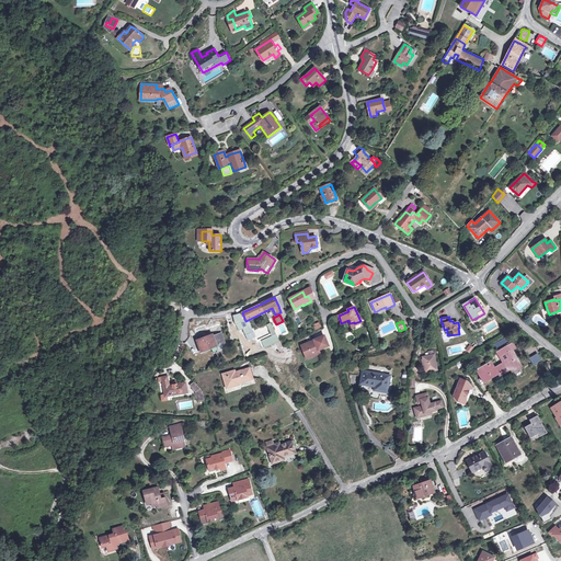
[(241,329),(244,336),(251,333),(248,325),(241,329)]
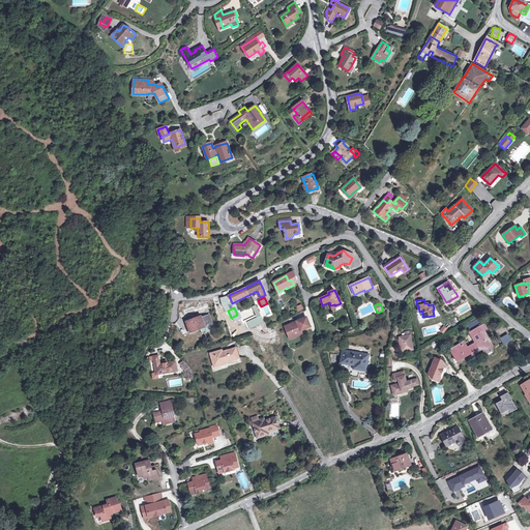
[(202,318),(201,316),(185,321),(189,331),(211,324),(208,316),(202,318)]
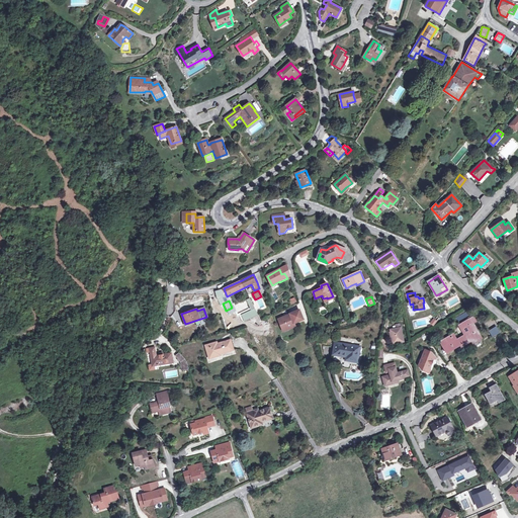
[(293,322),(294,324),(304,320),(299,311),(290,314),(290,315),(288,316),(287,316),(278,319),(281,325),(286,323),(288,328),(292,327),(291,325),(290,323),(293,322)]
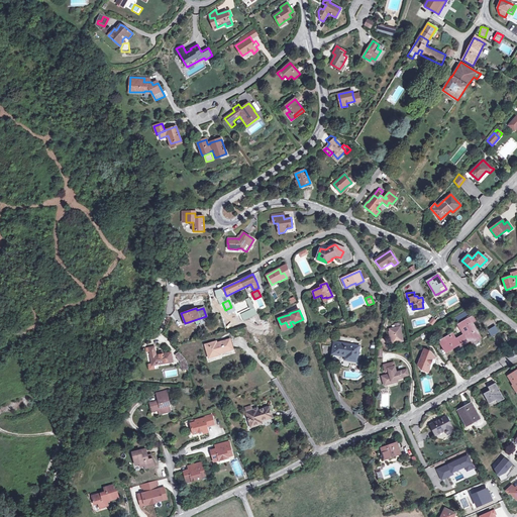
[(446,337),(452,348),(458,344),(460,346),(471,340),(472,342),(481,337),(475,326),(470,329),(468,326),(476,321),(473,316),(457,324),(460,329),(463,328),(464,331),(467,333),(456,339),(452,333),(446,337)]
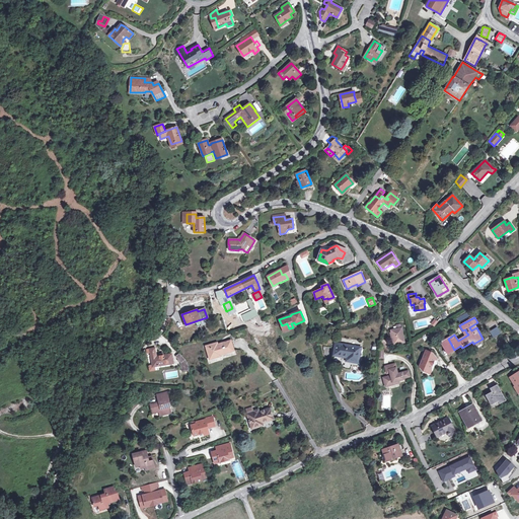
[(400,344),(394,345),(394,347),(404,344),(401,328),(391,330),(393,343),(400,342),(400,344)]
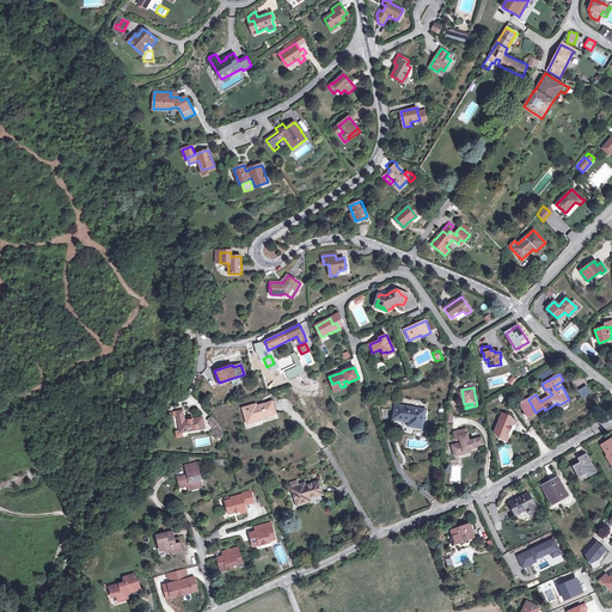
[(536,412),(528,399),(520,404),(527,417),(536,412)]
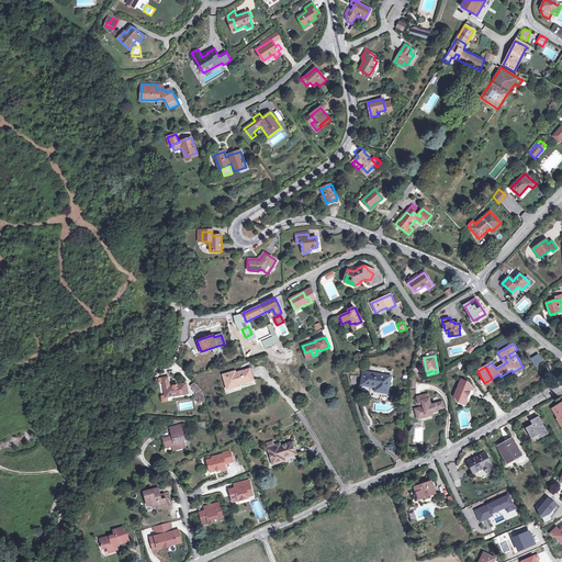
[(234,374),(234,372),(223,375),(227,389),(239,385),(238,384),(254,380),(250,369),(236,373),(234,374)]
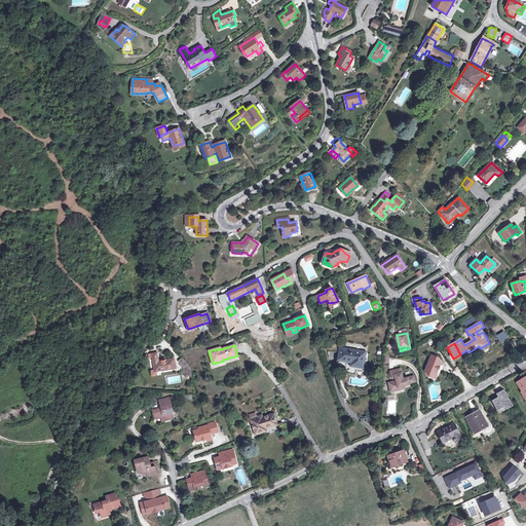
[(357,363),(355,367),(363,368),(366,352),(340,348),(338,360),(351,362),(357,363)]
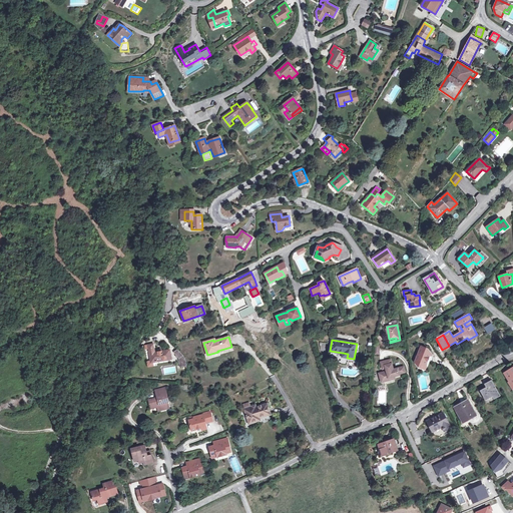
[(148,345),(149,349),(151,363),(171,360),(169,350),(154,353),(153,344),(148,345)]
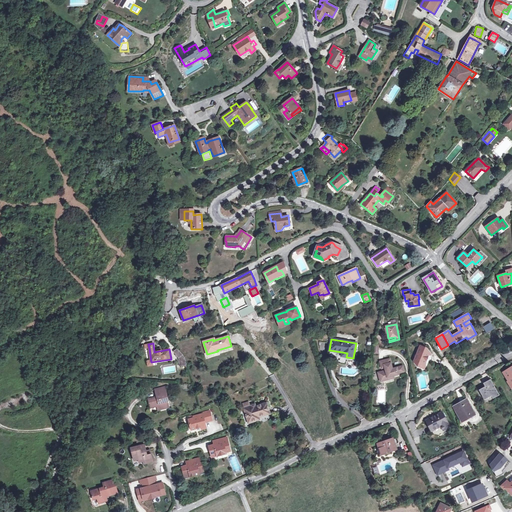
[(426,359),(429,352),(426,348),(420,346),(414,361),(417,366),(417,368),(425,371),(429,361),(426,359)]
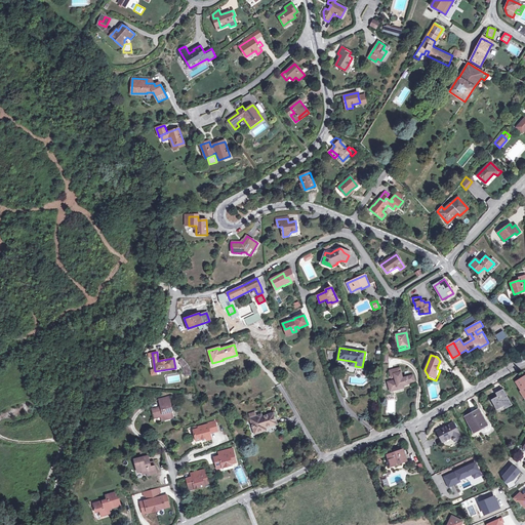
[(183,366),(185,375),(191,373),(189,367),(182,358),(178,361),(183,366)]
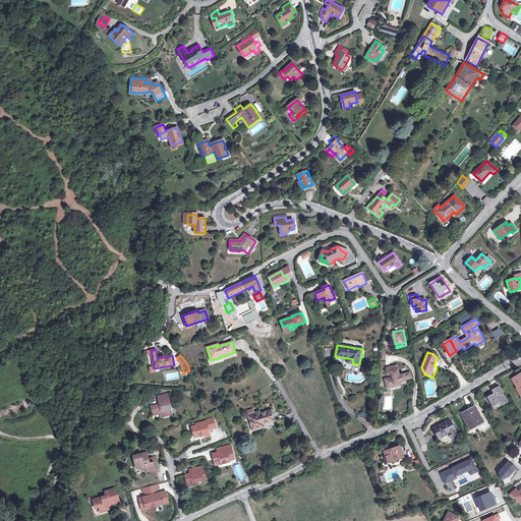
[(395,385),(401,383),(406,382),(406,380),(411,379),(409,372),(399,375),(397,365),(391,366),(392,370),(391,371),(392,374),(392,378),(385,380),(386,386),(394,384),(395,385)]
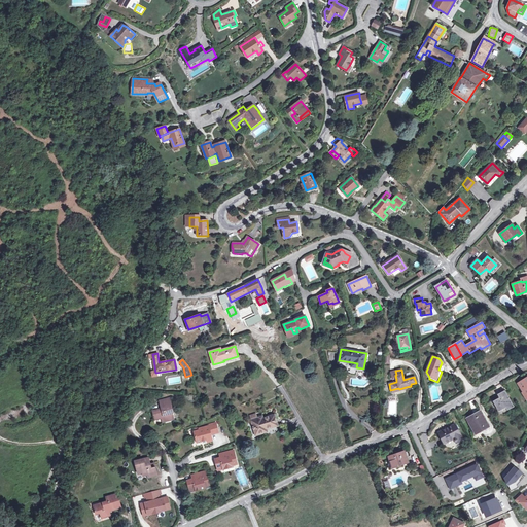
[(526,396),(526,377),(518,383),(524,392),(523,393),(526,397),(526,396)]
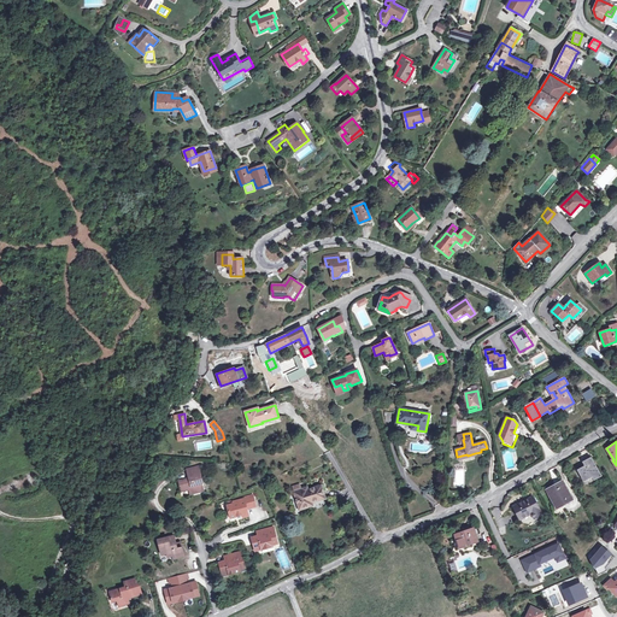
[(583,463),(586,466),(577,470),(583,481),(592,476),(594,480),(600,476),(591,458),(583,463)]
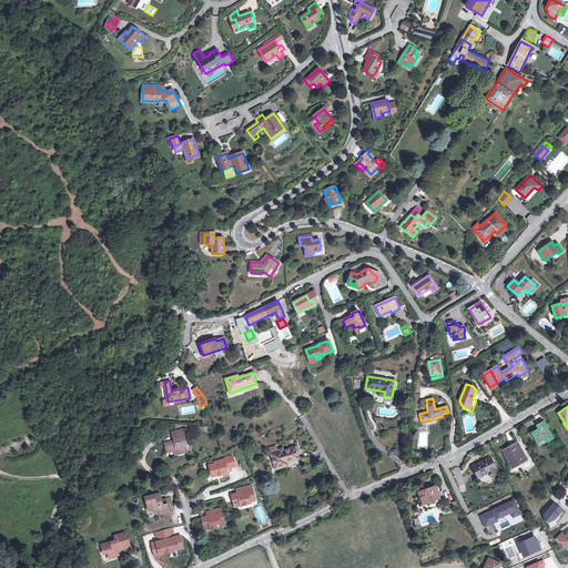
[(170,446),(171,452),(174,450),(175,455),(186,452),(185,445),(186,445),(183,429),(172,433),(174,440),(165,443),(166,447),(170,446)]
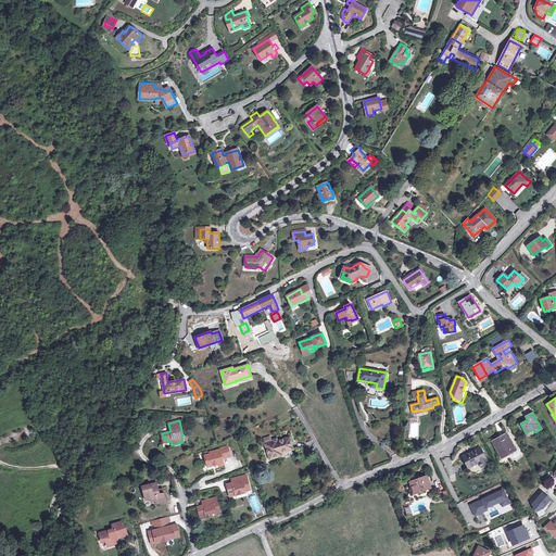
[(493,442),(502,458),(516,451),(507,434),(493,442)]
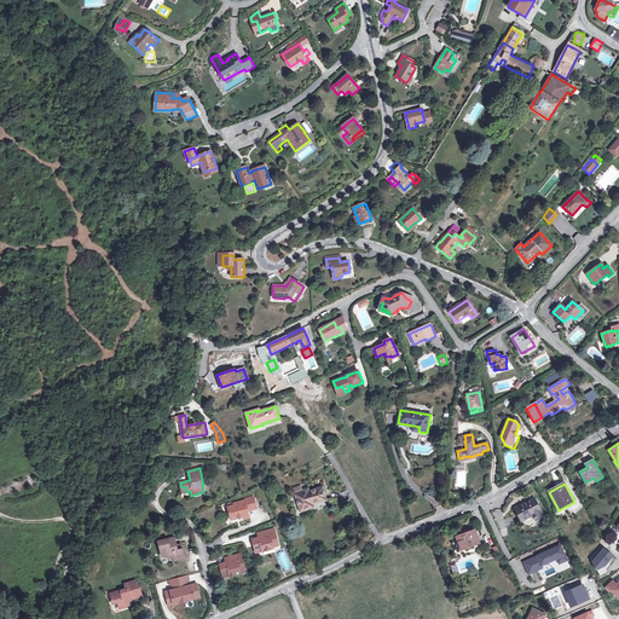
[(305,492),(304,491),(302,491),(301,486),(293,487),(300,512),(314,507),(313,504),(327,499),(322,487),(305,492)]
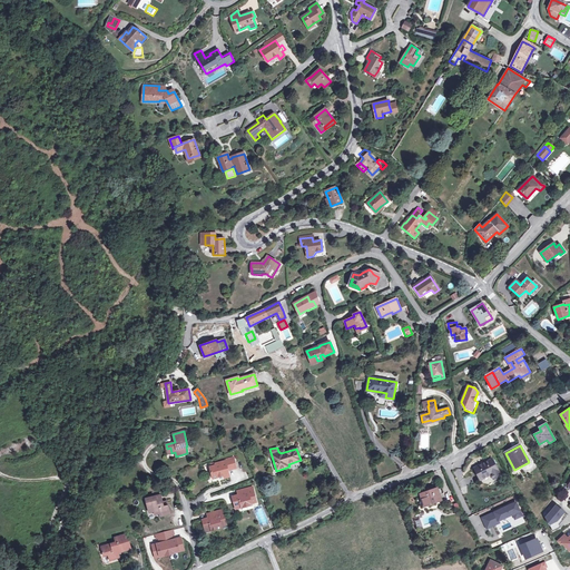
[(227,469),(236,467),(234,458),(225,460),(225,461),(216,464),(216,465),(210,467),(213,478),(223,475),(224,478),(229,477),(228,471),(227,469)]
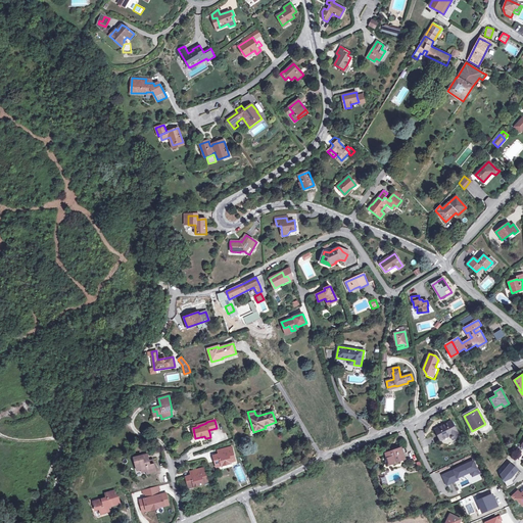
[(452,435),(455,439),(460,436),(452,421),(435,430),(440,440),(450,435),(452,435)]
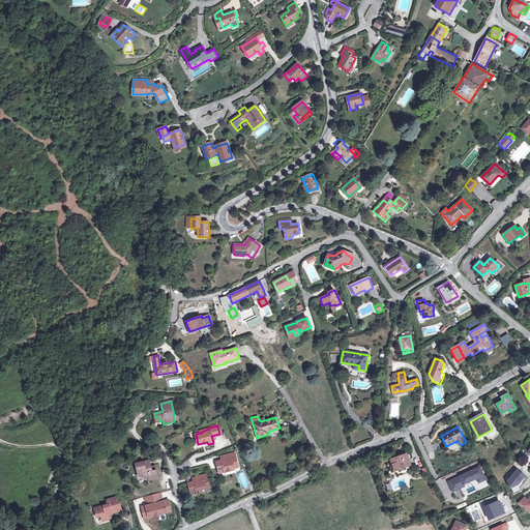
[(235,453),(224,457),(225,460),(222,461),(216,462),(218,472),(225,470),(225,472),(234,470),(234,468),(234,467),(238,465),(235,453)]
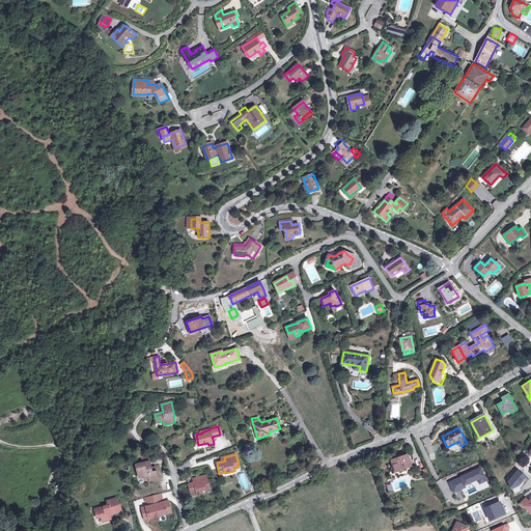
[(408,455),(403,456),(397,458),(391,460),(395,471),(411,466),(408,455)]
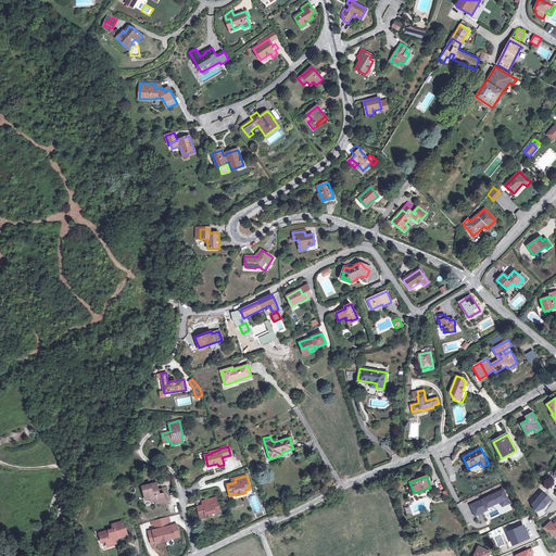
[(155,501),(165,498),(164,493),(161,493),(160,491),(159,491),(158,483),(151,484),(152,485),(142,488),(144,495),(149,494),(150,500),(151,501),(155,500),(155,501)]
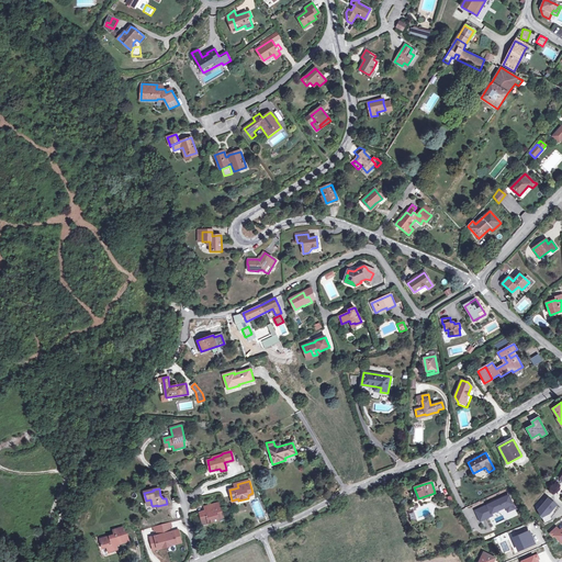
[(508,495),(474,510),(480,521),(492,516),(491,514),(506,507),(508,512),(515,509),(508,495)]
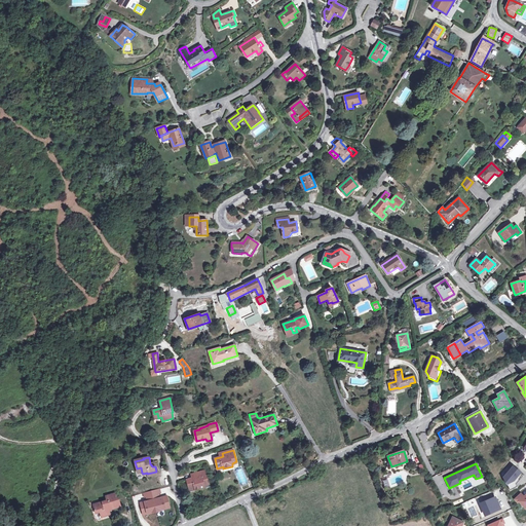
[(513,465),(503,477),(510,491),(518,488),(516,484),(523,475),(513,465)]
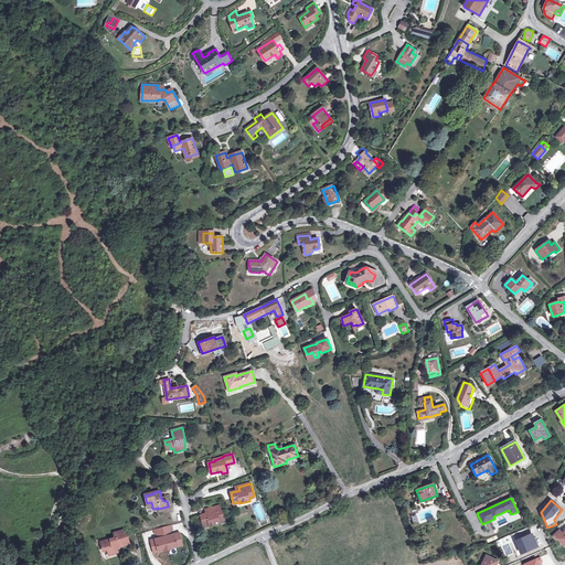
[(221,505),(208,509),(209,513),(206,513),(201,515),(204,525),(210,524),(211,525),(221,523),(220,521),(220,520),(224,518),(221,505)]
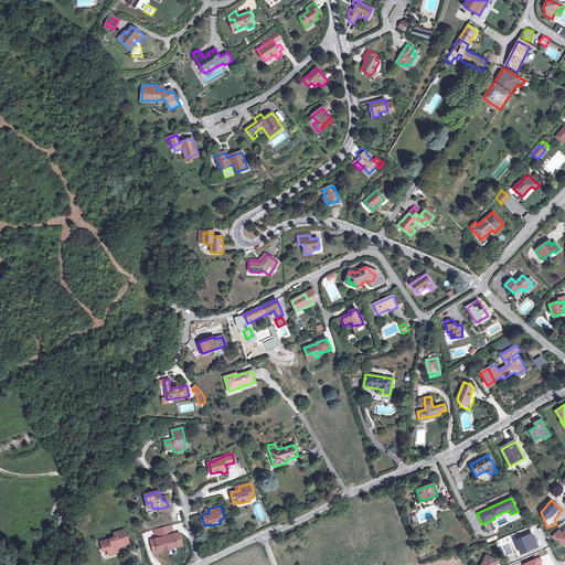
[(560,530),(553,536),(556,540),(557,539),(564,546),(564,544),(564,530),(562,533),(560,530)]
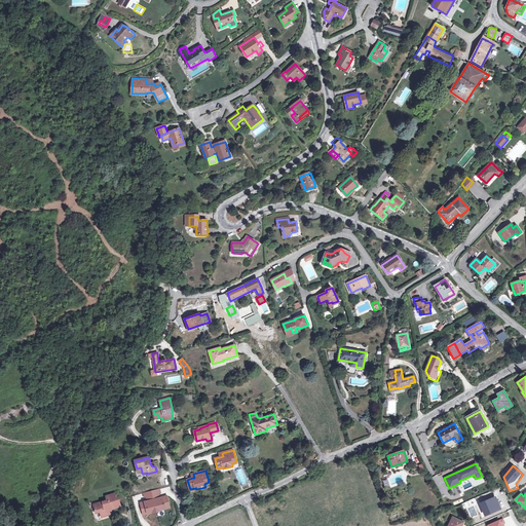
[(117,499),(115,494),(107,496),(108,500),(100,503),(100,504),(95,506),(96,509),(95,510),(96,512),(97,512),(97,513),(101,512),(103,517),(110,515),(109,510),(112,509),(112,510),(121,506),(118,499),(117,499)]
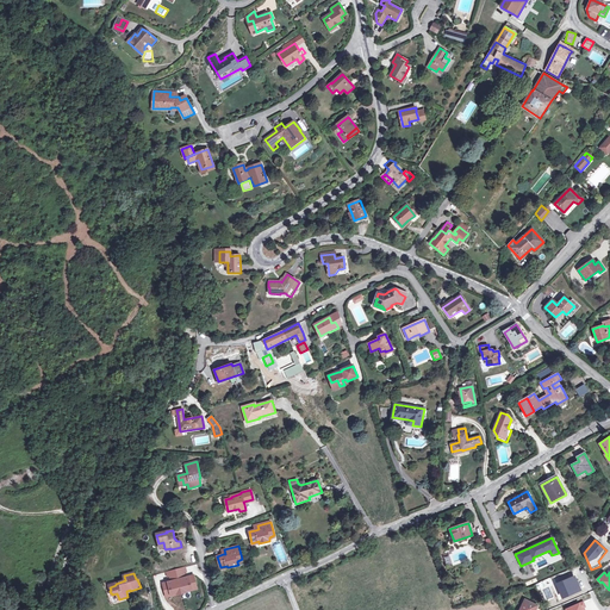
[(197,584),(194,576),(186,577),(179,579),(182,592),(193,589),(192,585),(197,584)]
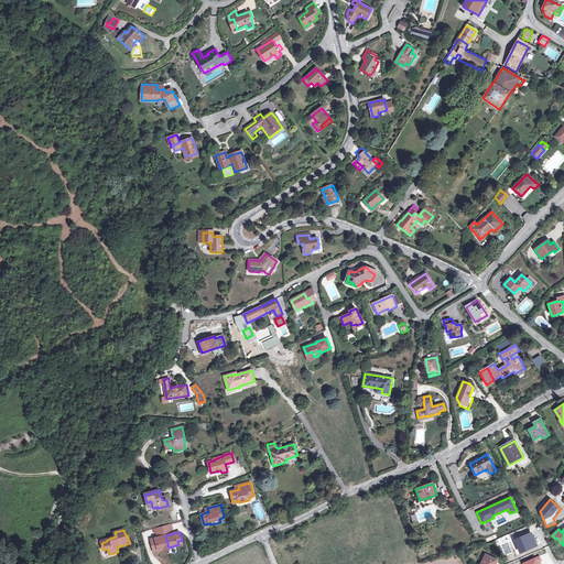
[(516,541),(520,552),(535,545),(531,534),(516,541)]
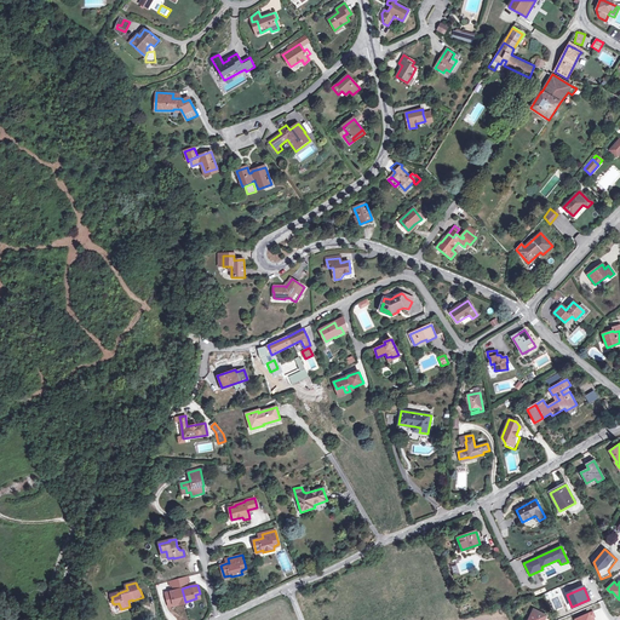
[(174,591),(165,593),(167,602),(173,601),(173,604),(185,602),(182,589),(174,591)]
